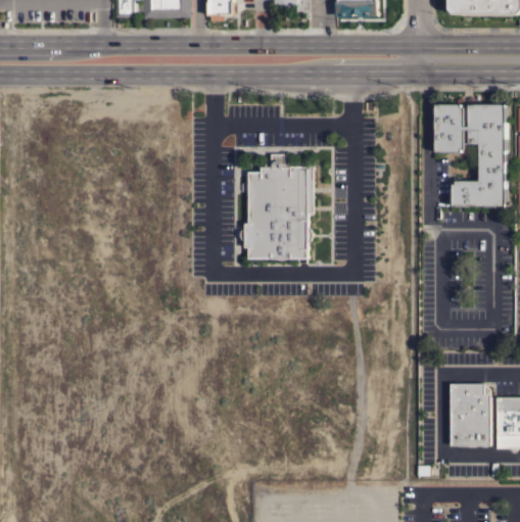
[(138,0),(138,4),(136,4),(136,11),(132,11),(132,17),(113,17),(112,0),(138,0)]
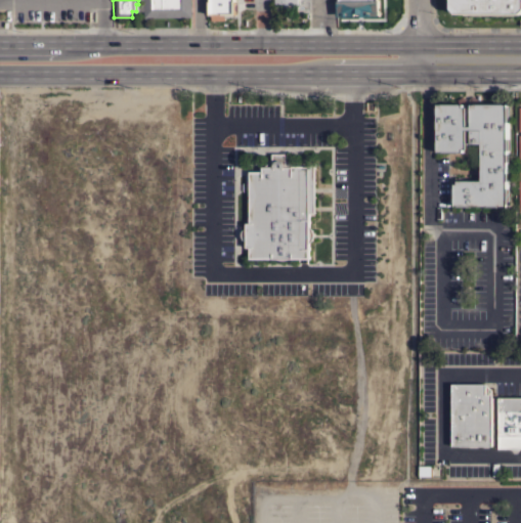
[(141,0),(187,0),(188,17),(142,18),(141,0)]
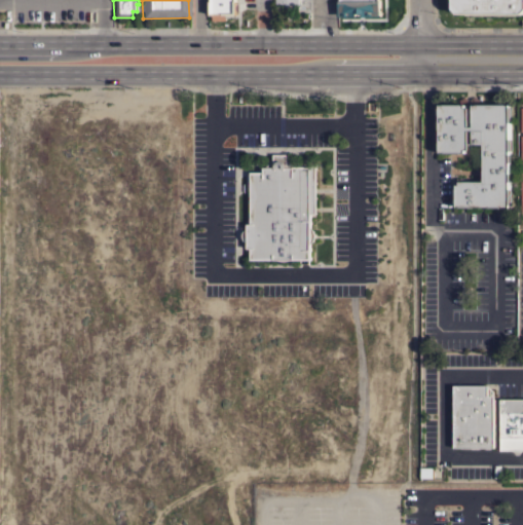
[(233,0),(234,16),(223,16),(223,22),(210,22),(210,15),(208,15),(208,0),(233,0)]
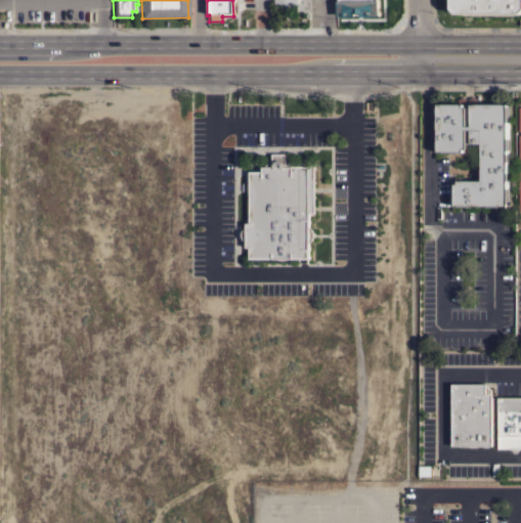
[(294,0),(295,6),(291,6),(291,8),(272,9),(271,0),(294,0)]
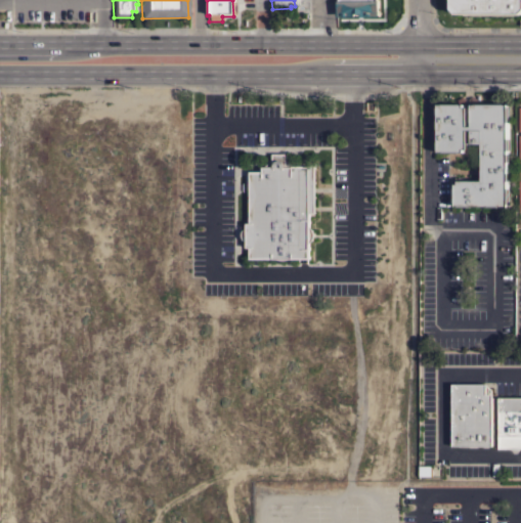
[(347,0),(347,18),(389,18),(389,0),(347,0)]
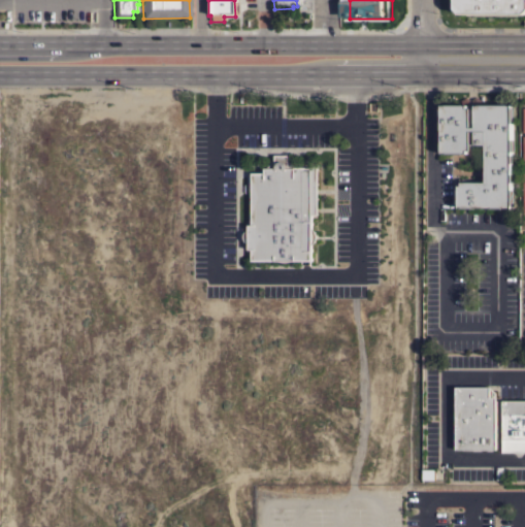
[(524,0),(524,13),(524,14),(458,14),(453,9),(453,0),(524,0)]
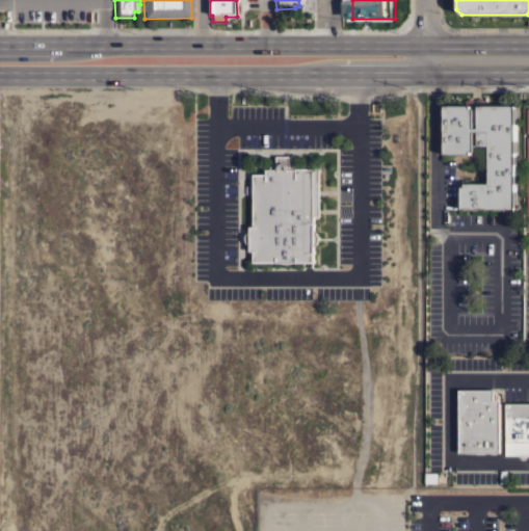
[(512,109),(513,109),(513,124),(512,124),(512,141),(513,141),(513,153),(512,153),(512,157),(513,157),(513,164),(512,164),(512,177),(513,177),(513,184),(512,184),(512,192),(513,192),(513,207),(512,207),(512,210),(503,210),(503,211),(492,211),(492,210),(474,210),(474,211),(463,211),(463,210),(459,210),(459,206),(458,206),(458,192),(459,192),(459,187),(463,187),(463,184),(487,184),(487,147),(476,147),(476,133),(472,133),(472,152),(468,152),(468,155),(464,155),(464,156),(447,156),(447,155),(443,155),(443,153),(441,153),(441,144),(442,144),(442,131),(441,131),(441,124),(442,124),(442,117),(442,109),(443,109),(443,107),(446,107),(446,106),(464,106),(468,106),(468,109),(471,109),(471,129),(476,129),(476,125),(475,125),(475,111),(476,111),(476,107),(480,107),(480,106),(508,106),(512,106),(512,109)]
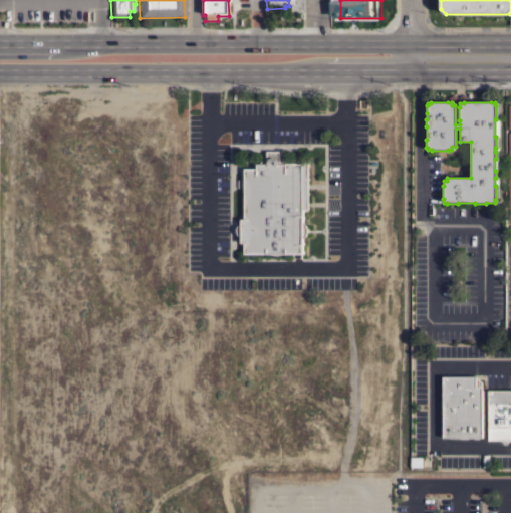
[(239,238),(237,237),(235,234),(234,231),(235,227),(236,225),(239,224),(239,219),(242,219),(242,169),(255,169),(255,164),(257,164),(264,159),(264,152),(278,152),(278,159),(283,162),(283,164),(306,164),(306,210),(300,210),(300,223),(303,225),(305,229),(305,232),(304,235),(303,237),(301,239),(301,254),(281,254),(277,256),(273,256),(268,255),(242,255),(242,244),(239,244),(239,238)]
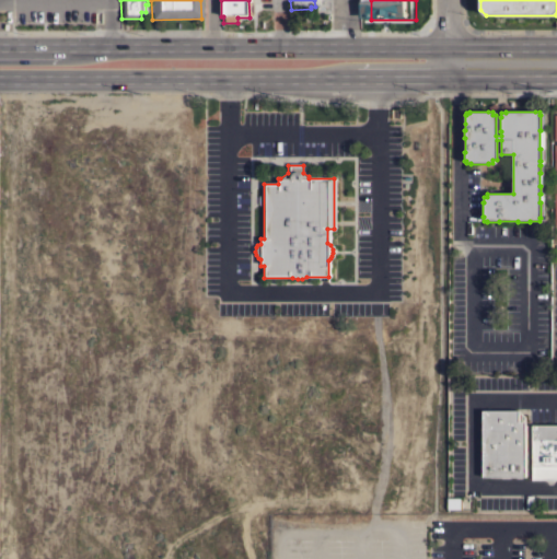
[(482,411),(518,411),(518,422),(523,422),(523,477),(480,477),(482,411)]
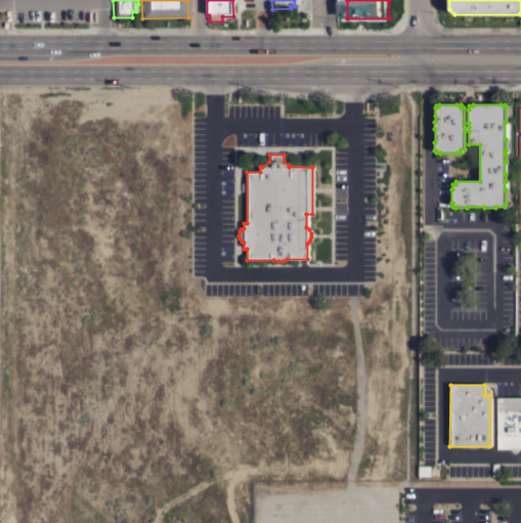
[(520,449),(496,449),(496,398),(520,398),(520,449)]
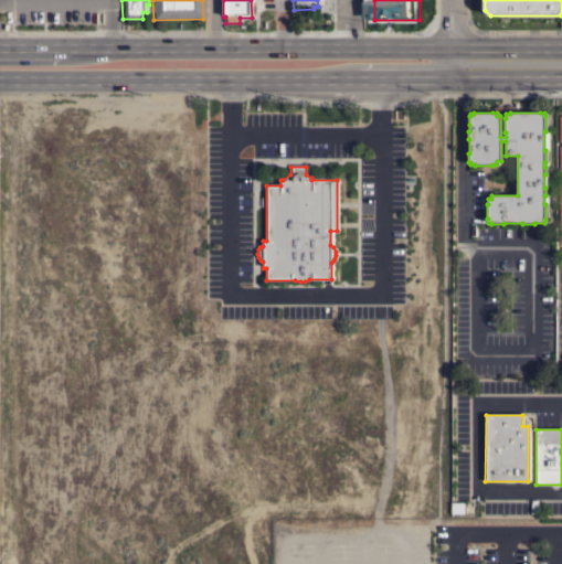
[(462,503),(462,514),(449,514),(448,503),(462,503)]
